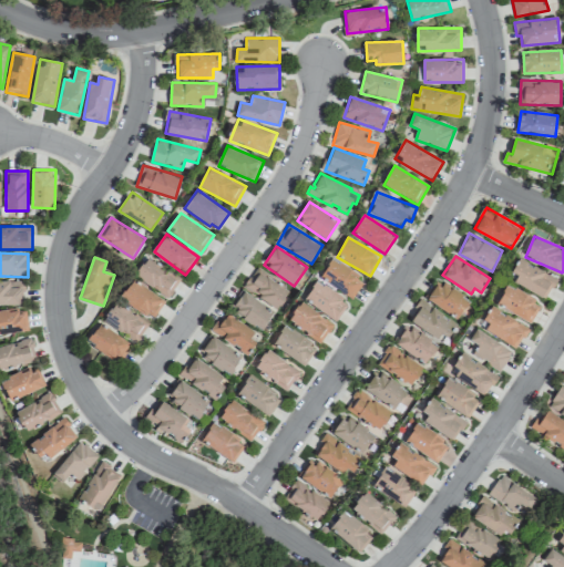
[(136,276),(170,298),(182,280),(149,257),(136,276)]
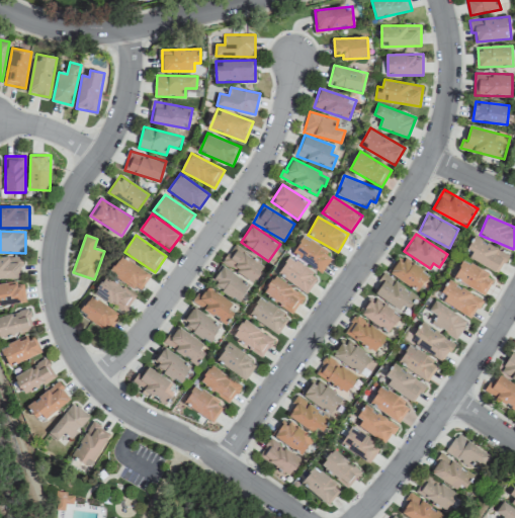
[(323,273),(334,256),(305,236),(292,253),(323,273)]
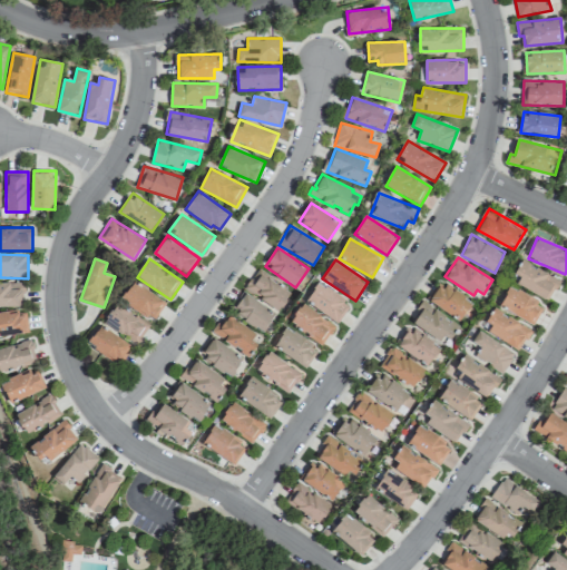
[(549,301),(561,281),(524,259),(512,278),(549,301)]
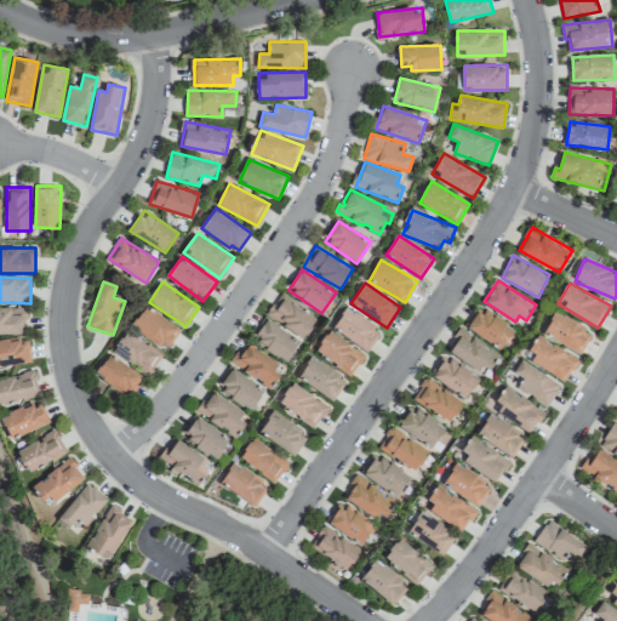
[(319,317),(280,294),(268,315),(306,339),(319,317)]
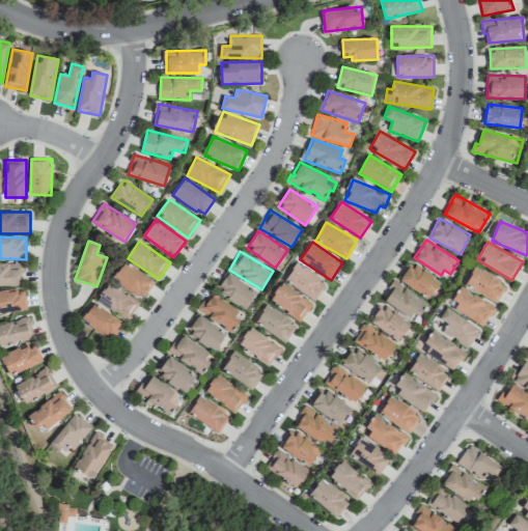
[(399,279),(428,299),(441,282),(412,261),(399,279)]
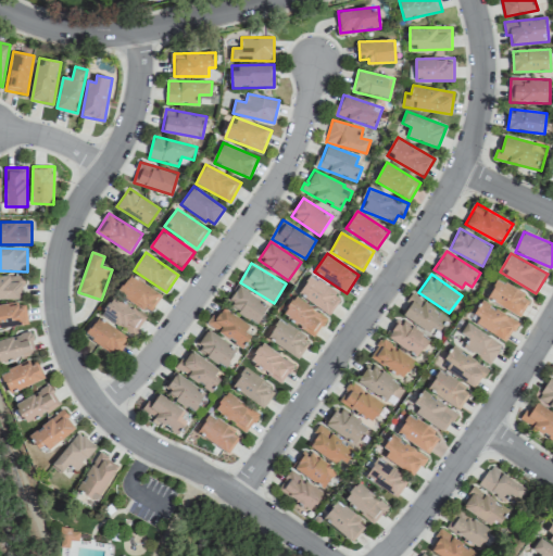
[(0,299),(25,299),(25,275),(0,275),(0,299)]
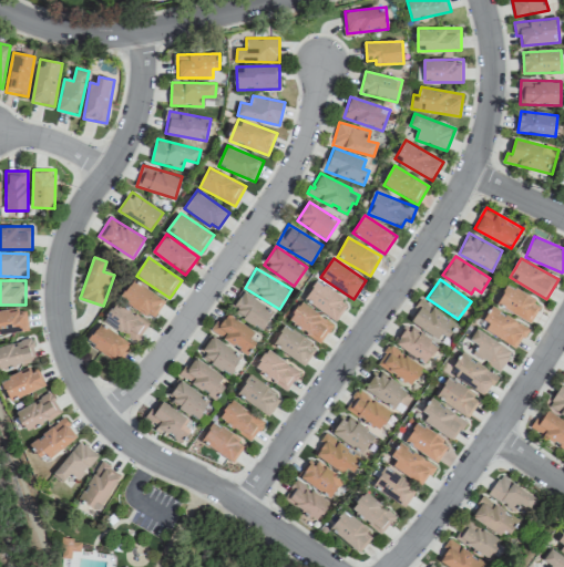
[(337,321),(350,302),(318,280),(305,299),(337,321)]
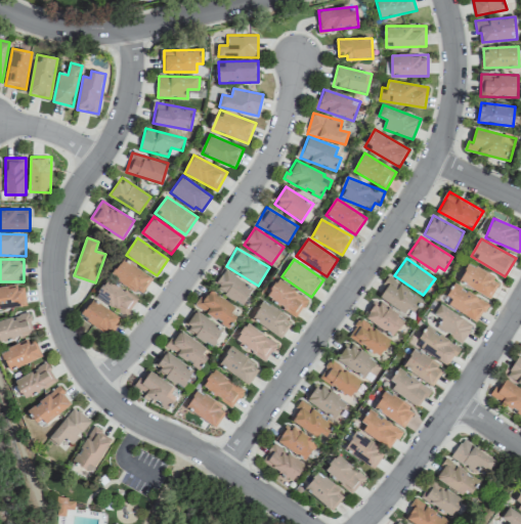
[(154,275),(121,260),(112,278),(144,294),(154,275)]
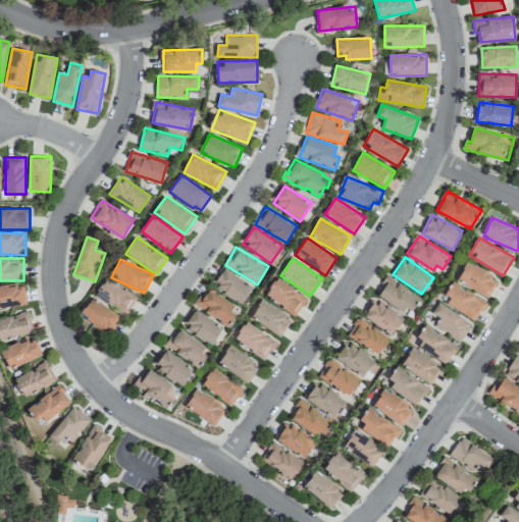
[(499,277),(466,263),(458,282),(490,296),(499,277)]
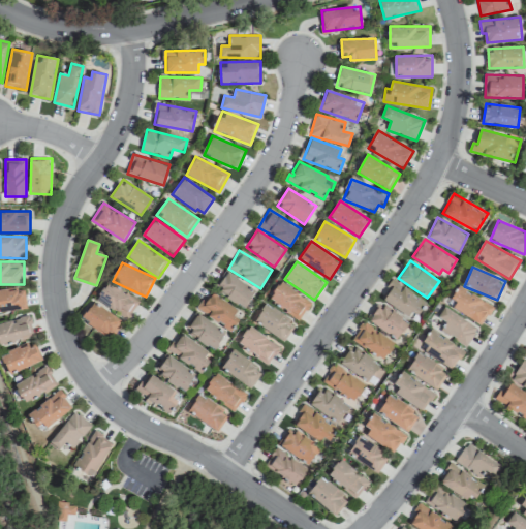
[(246,307),(256,289),(227,272),(217,289),(246,307)]
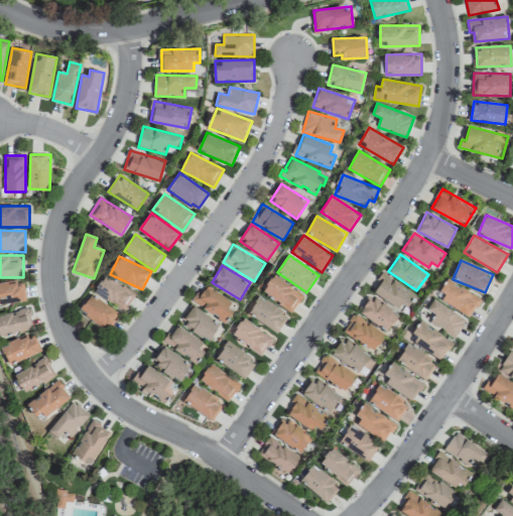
[(417,294),(385,273),(374,290),(405,311),(417,294)]
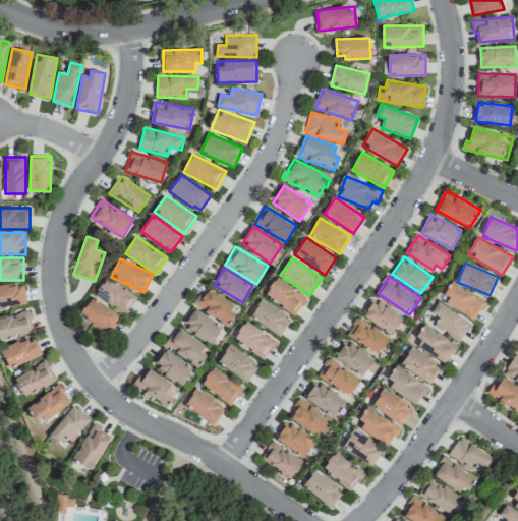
[(137,297),(107,278),(96,294),(126,314),(137,297)]
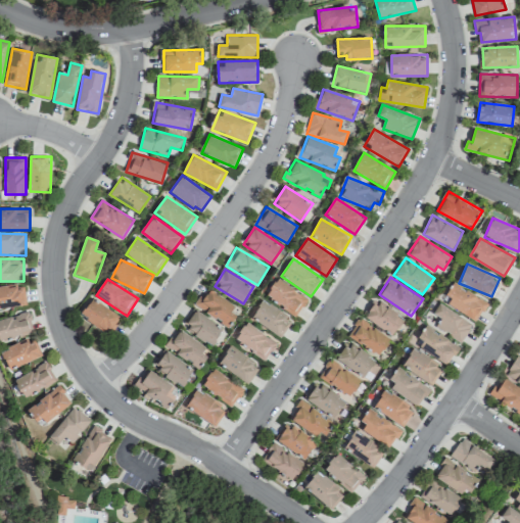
[(297,316),(309,298),(277,279),(266,296),(297,316)]
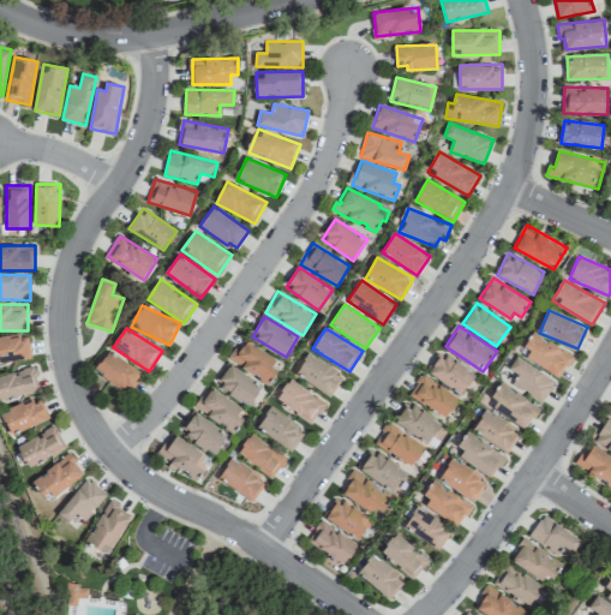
[(563,376),(574,356),(533,332),(521,353),(563,376)]
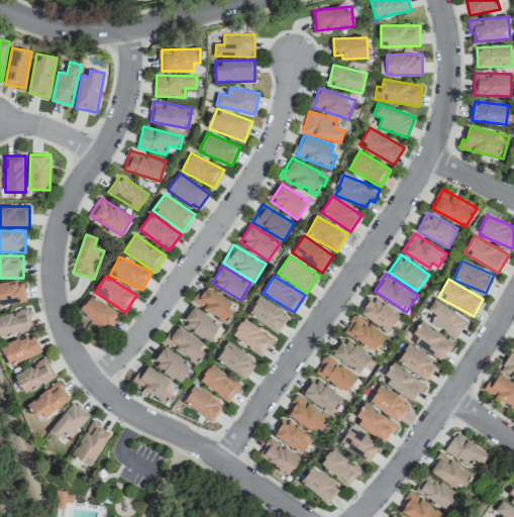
[(0,304),(27,301),(24,282),(0,284),(0,304)]
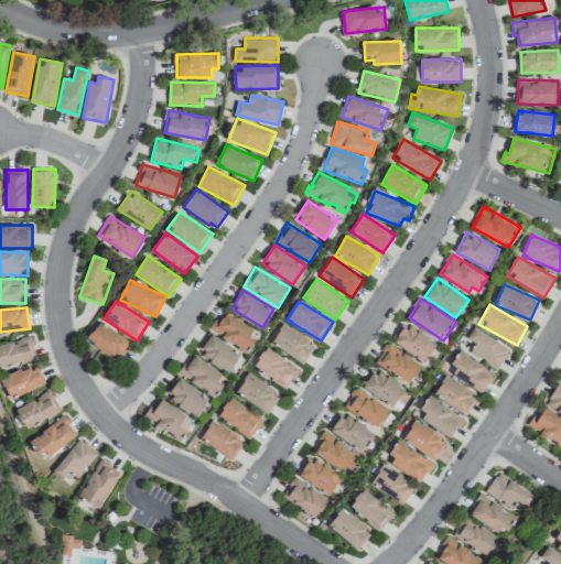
[(258,331),(224,312),(213,333),(247,350),(258,331)]
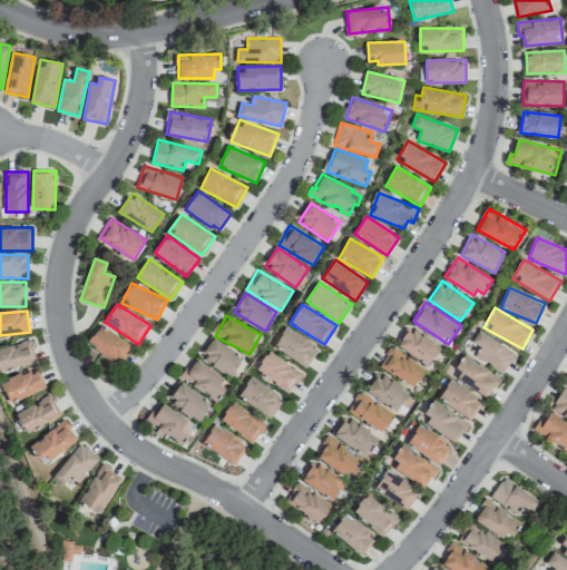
[(88,345),(121,364),(133,345),(99,325),(88,345)]
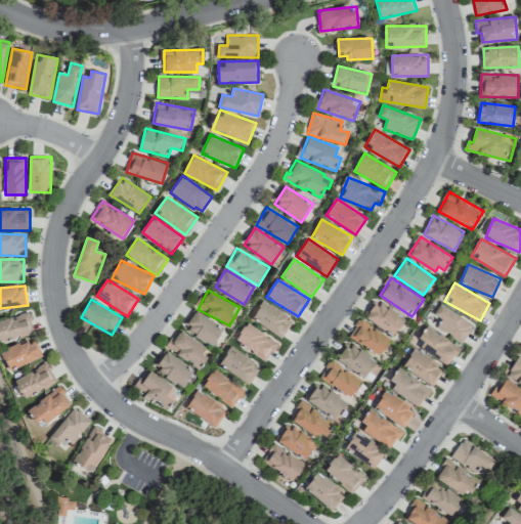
[(252,318),(283,338),(294,320),(264,300),(252,318)]
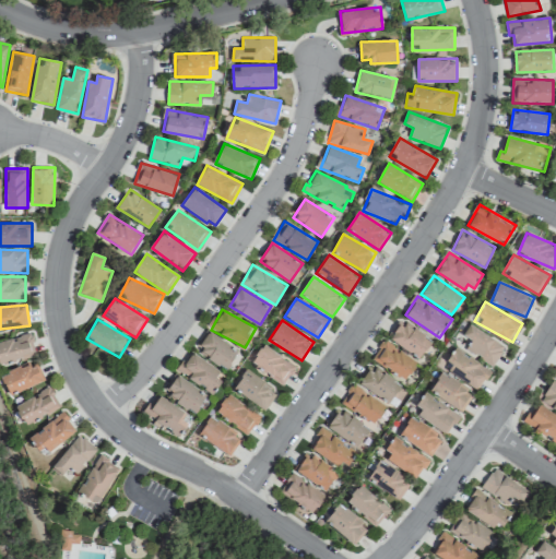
[(391,339),(421,359),(434,340),(404,320),(391,339)]
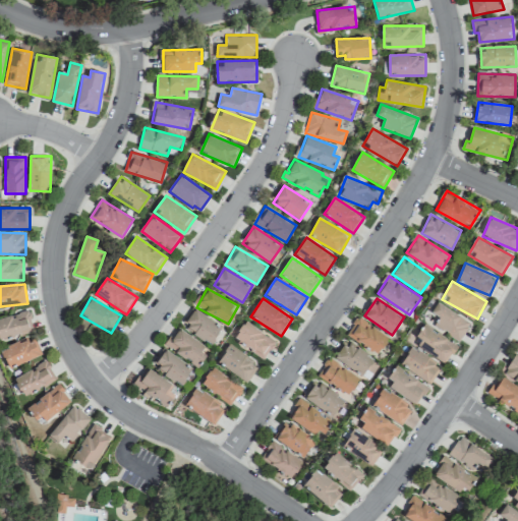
[(462,341),(472,322),(438,303),(433,312),(440,316),(435,327),(462,341)]
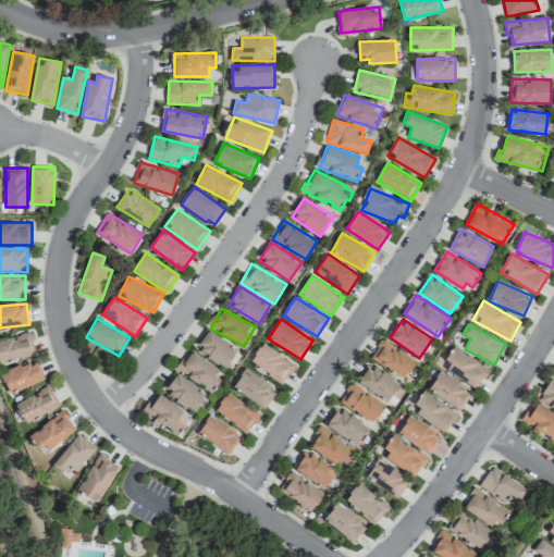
[(197,348),(228,368),(238,349),(209,330),(197,348)]
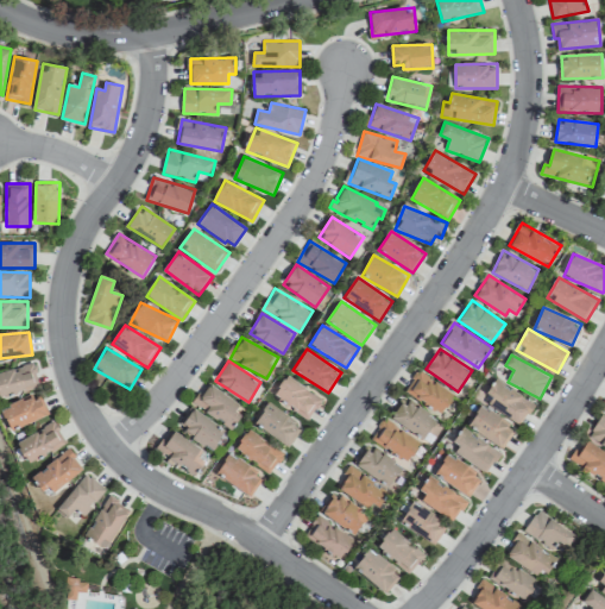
[(0,372),(0,397),(41,385),(33,363),(0,372)]
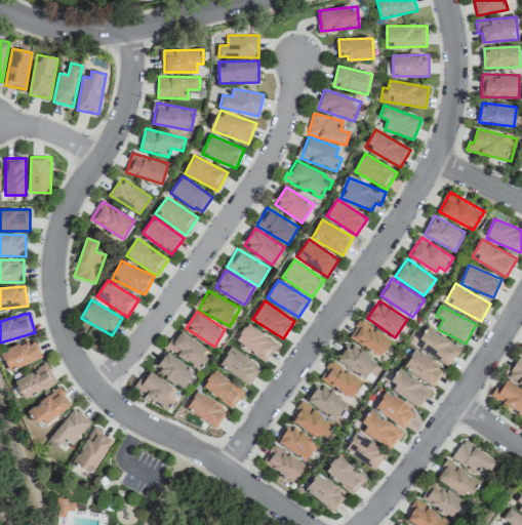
[(351,338),(384,356),(393,338),(360,320),(351,338)]
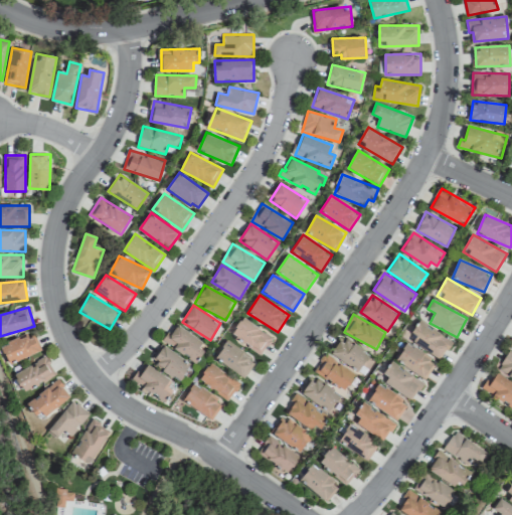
[(231,334),(263,355),(274,338),(243,317),(231,334)]
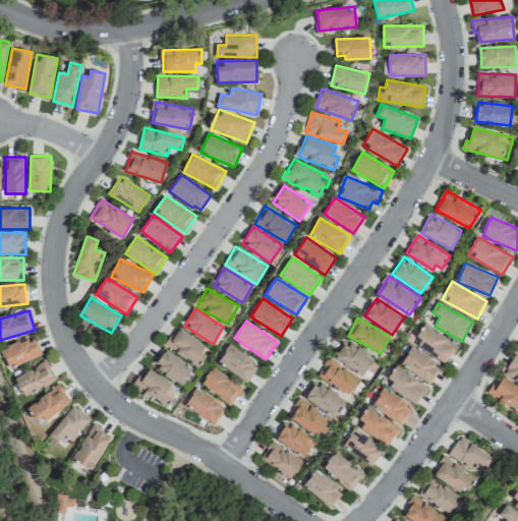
[(415,344),(447,363),(458,344),(426,326),(415,344)]
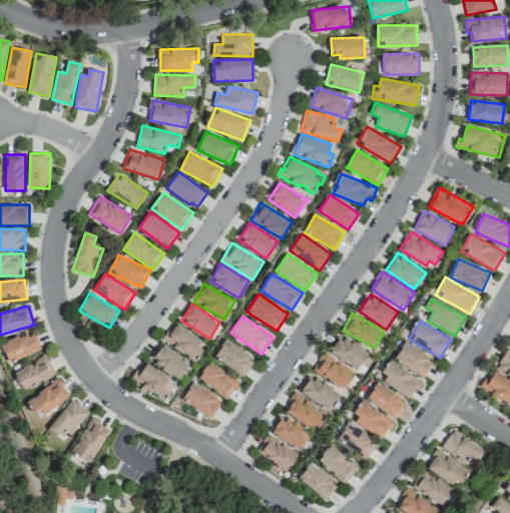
[(194,362),(207,345),(177,322),(164,339),(194,362)]
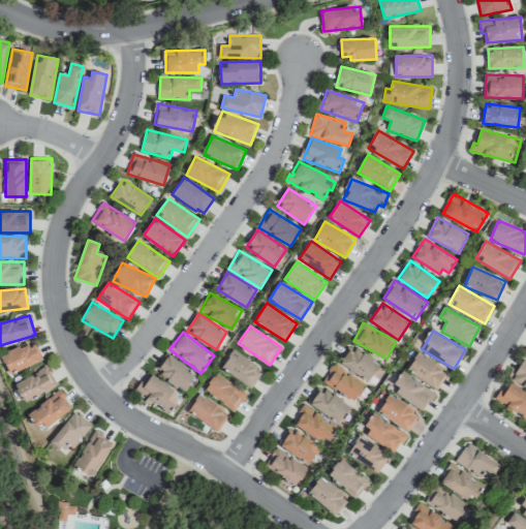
[(2,355),(10,374),(43,360),(35,340),(2,355)]
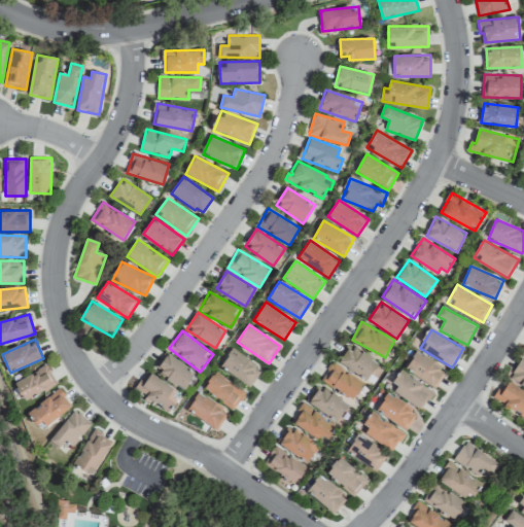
[(380,362),(351,343),(339,360),(368,381),(380,362)]
